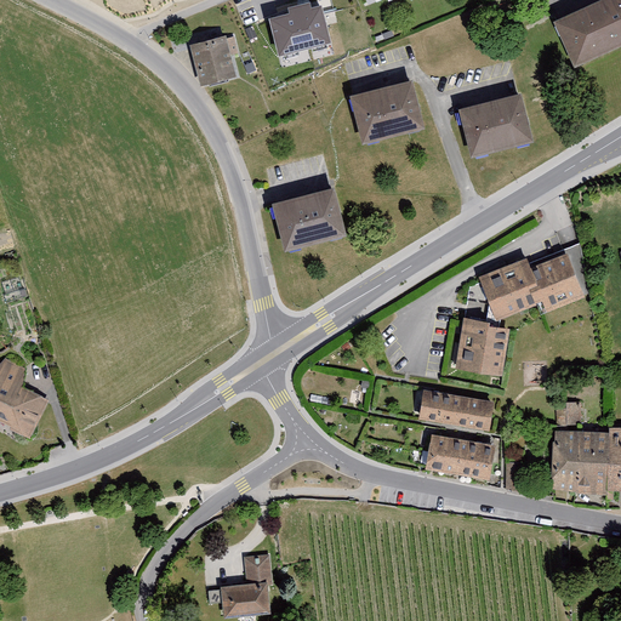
[(620,0),(604,0),(556,23),(575,66),(620,45),(620,0)]
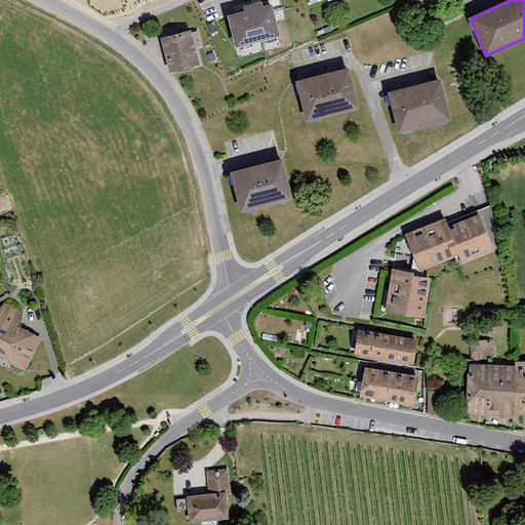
[(272,5),(229,16),(236,47),(280,36),(272,5)]
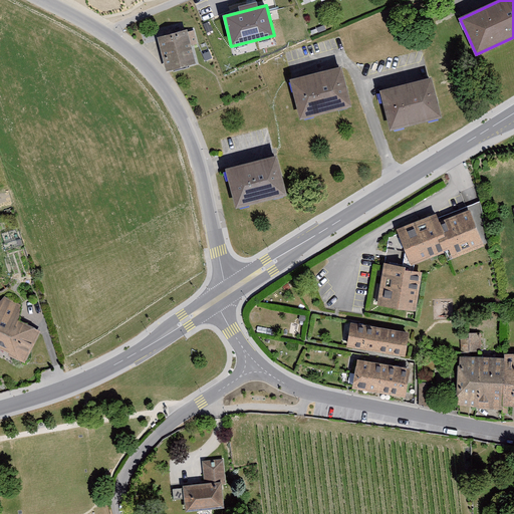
[(186,30),(158,37),(166,71),(197,63),(193,45),(197,44),(194,30),(187,32),(186,30)]
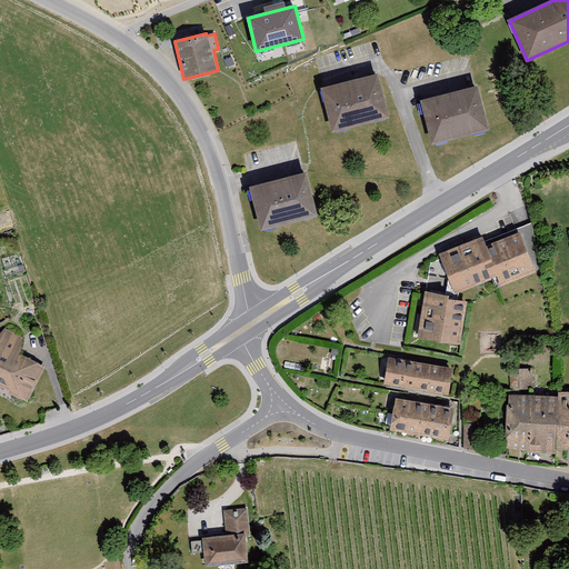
[(378,73),(321,88),(332,132),(389,118),(378,73)]
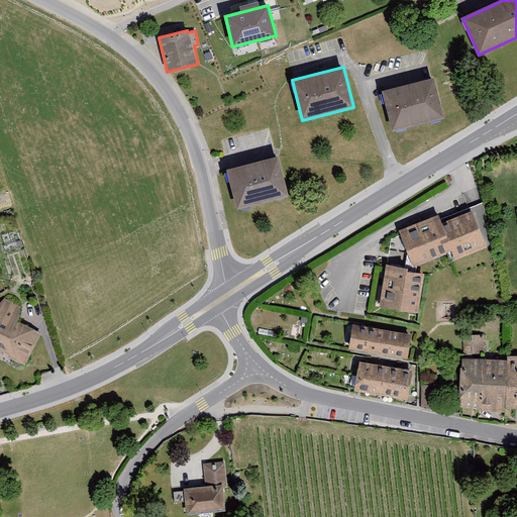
[(435,78),(383,91),(393,131),(445,118),(435,78)]
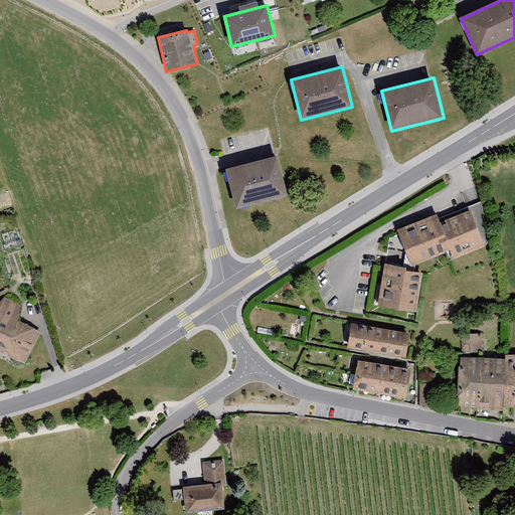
[(225,170),(235,208),(287,195),(277,157),(225,170)]
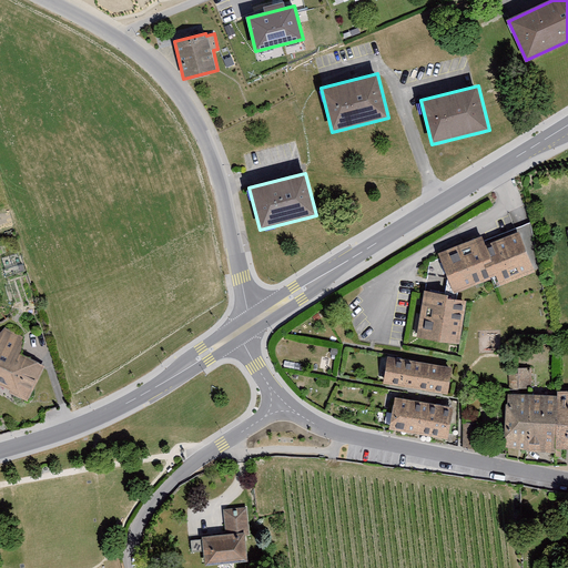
[(483,236),(439,254),(455,294),(493,279),(496,287),(535,272),(519,232),(486,245),(483,236)]
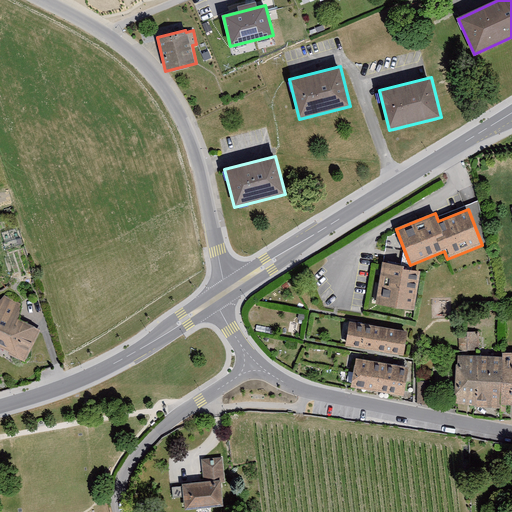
[(403,266),(383,262),(376,304),(414,310),(421,272),(402,269),(403,266)]
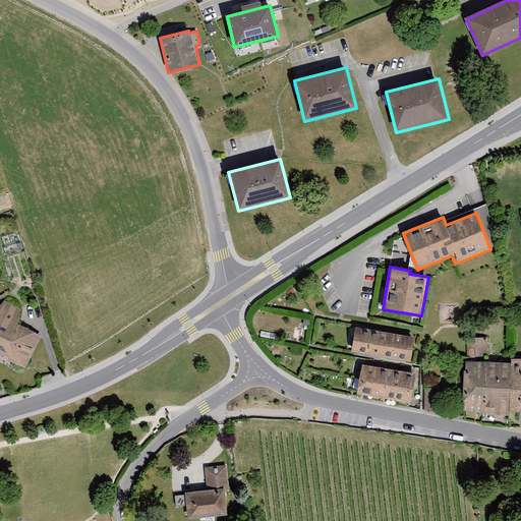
[(0,354),(25,367),(40,338),(18,325),(21,311),(5,302),(0,306),(0,354)]
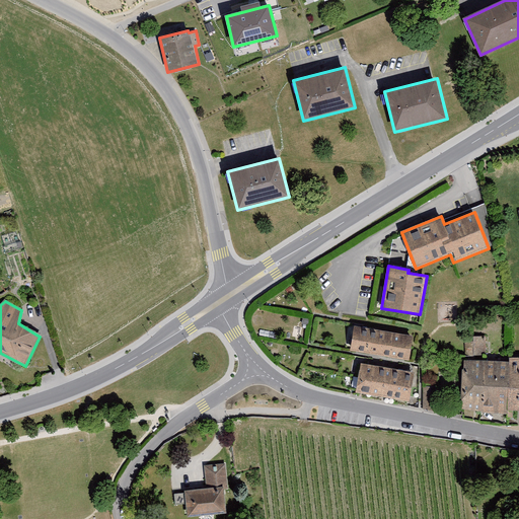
[(413,338),(355,326),(351,351),(409,361),(413,338)]
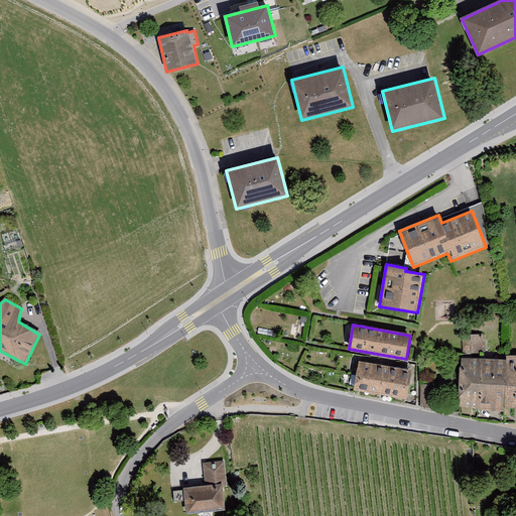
[(464,341),(464,355),(484,355),(483,336),(473,336),(473,341),(464,341)]
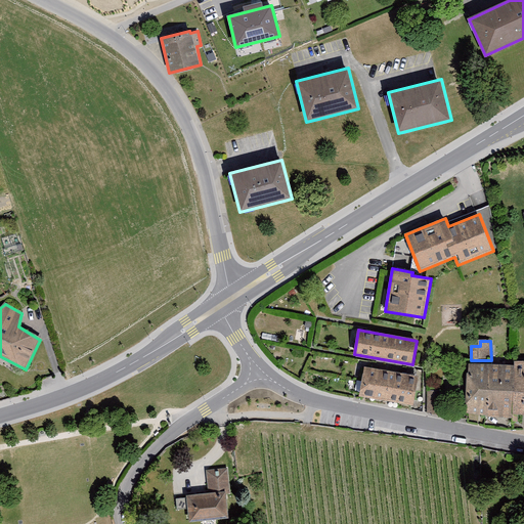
[(516,366),(469,365),(468,413),(513,418),(513,422),(518,422),(518,415),(523,415),(523,362),(515,362),(516,366)]
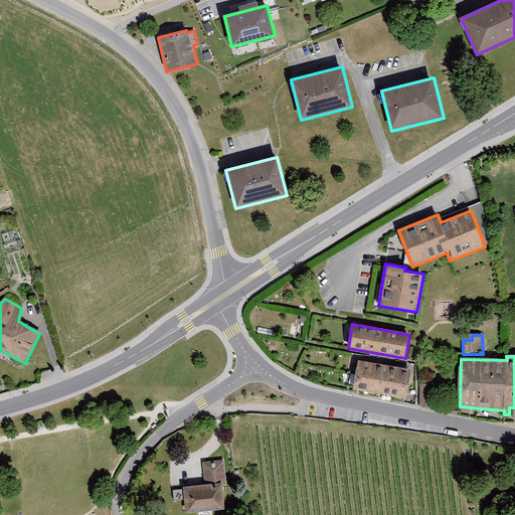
[(410,370),(359,361),(354,389),(405,398),(410,370)]
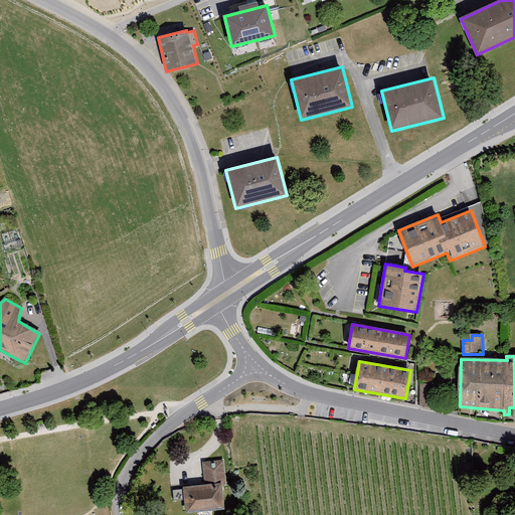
[(183,486),(186,514),(224,510),(222,484),(227,483),(224,460),(203,462),(205,484),(183,486)]
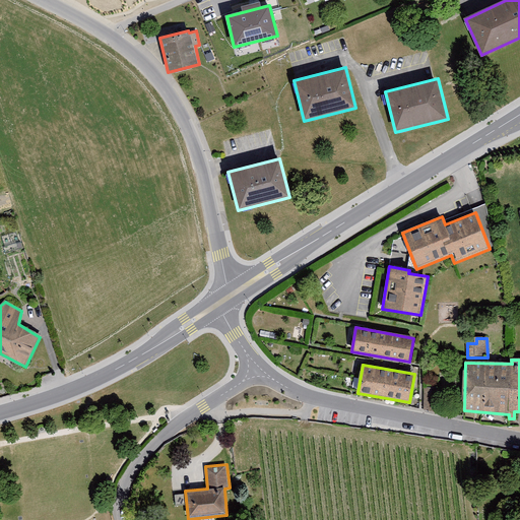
All buildings are outlined.
